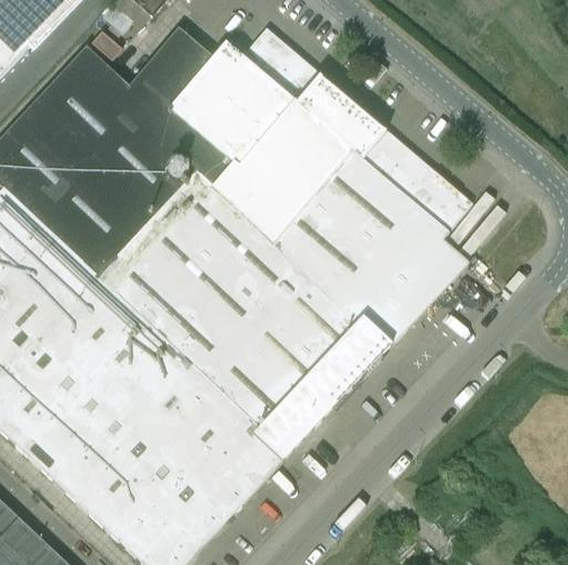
[(0,0),(0,77),(68,7),(61,0),(0,0)]
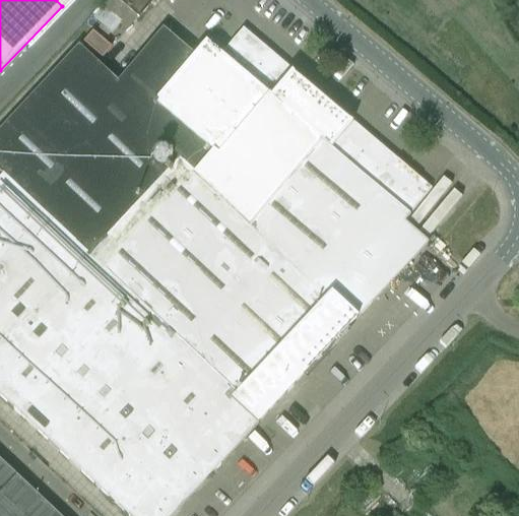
[(122,0),(139,14),(140,15),(152,0),(122,0)]
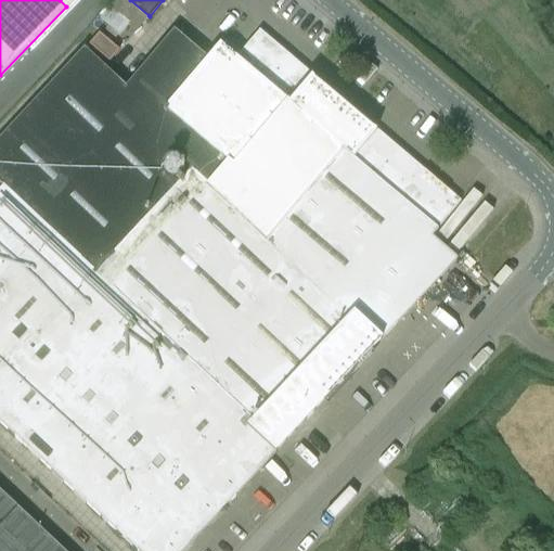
[(120,31),(129,21),(110,4),(101,15),(120,31)]
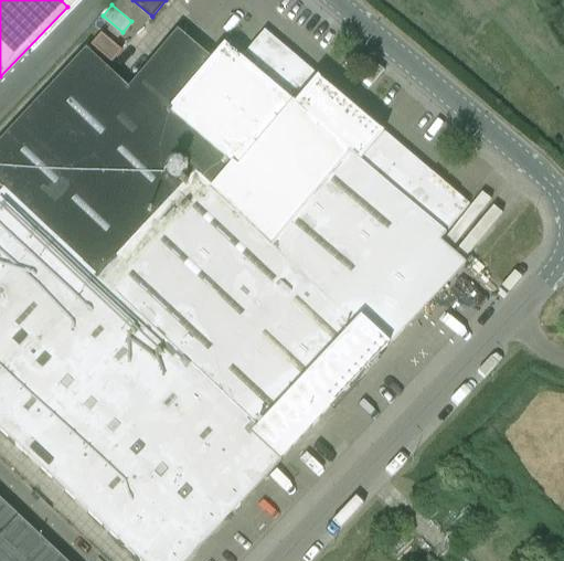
[(0,183),(3,187),(0,190),(0,426),(144,560),(184,560),(467,261),(442,239),(447,231),(446,230),(470,201),(386,129),(381,135),(315,78),(320,73),(265,28),(242,55),(225,41),(212,56),(178,27),(168,40),(159,33),(134,63),(141,71),(129,85),(87,46),(0,138),(0,183)]
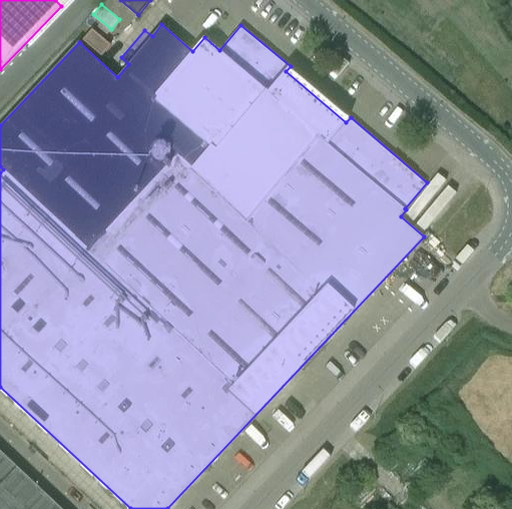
[(92,28),(84,38),(102,54),(111,43),(92,28)]
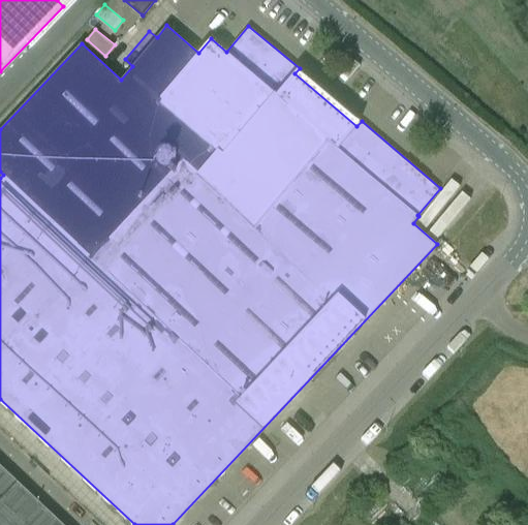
[(0,524),(65,524),(0,463),(0,524)]
